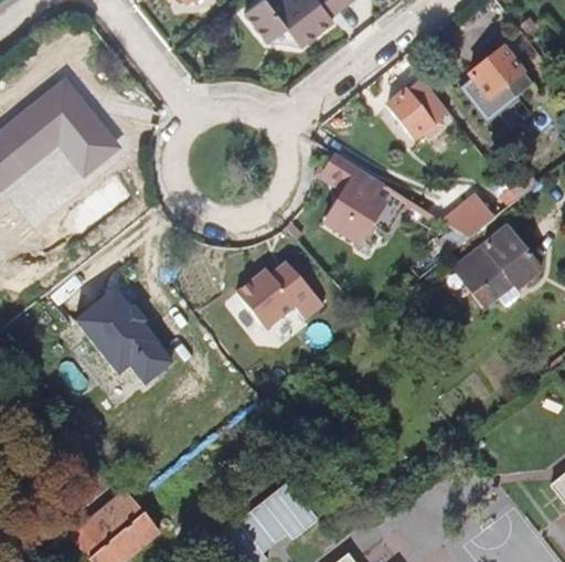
[(269,0),(258,0),(245,10),(268,40),(277,33),(295,34),(301,43),(334,17),(331,13),(347,0),(269,0)]
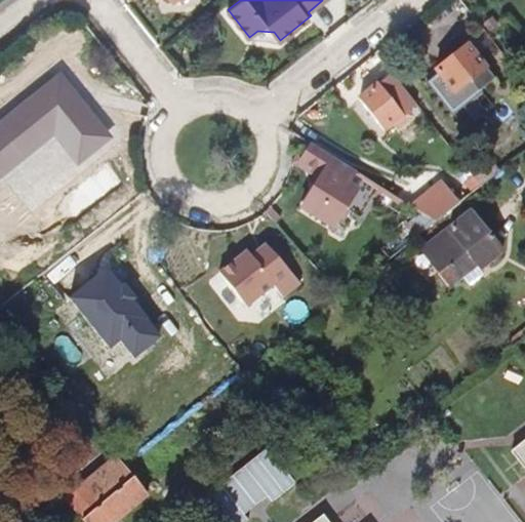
[(491,15),(483,22),(489,28),(497,22),(491,15)]
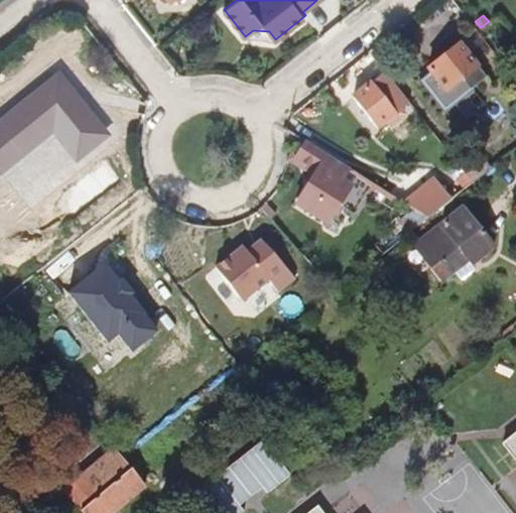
[(253,30),(245,36),(247,36),(249,36),(252,36),(256,36),(259,36),(262,36),(266,37),(269,37),(272,39),(275,39),(269,31),(253,30)]
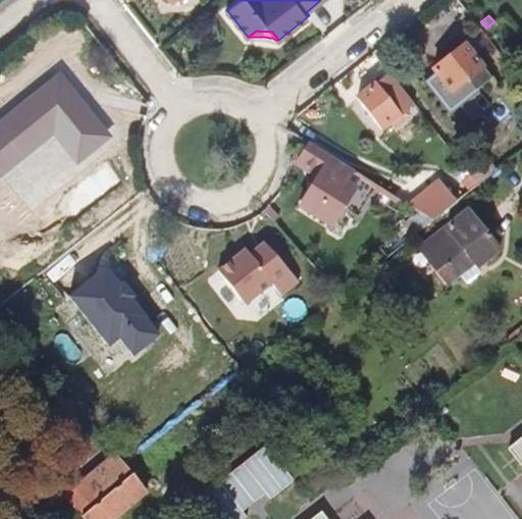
[(465,42),(422,75),(450,110),(491,75),(465,42)]
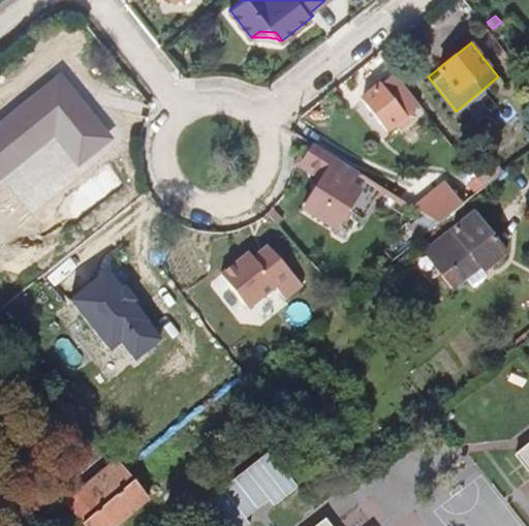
[(395,71),(362,98),(385,128),(395,122),(399,127),(413,116),(409,111),(418,103),(395,71)]
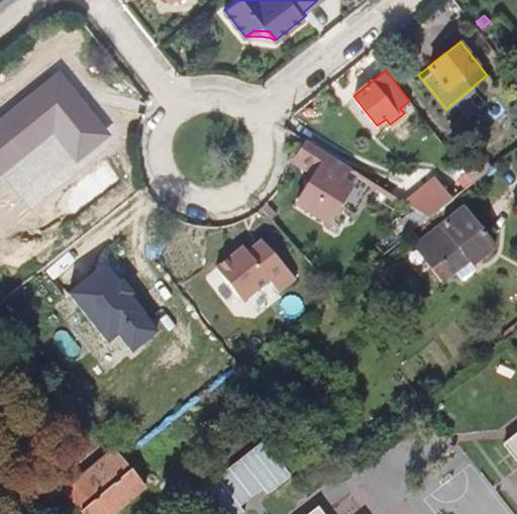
[(59,72),(0,118),(0,169),(53,127),(77,157),(107,131),(59,72)]
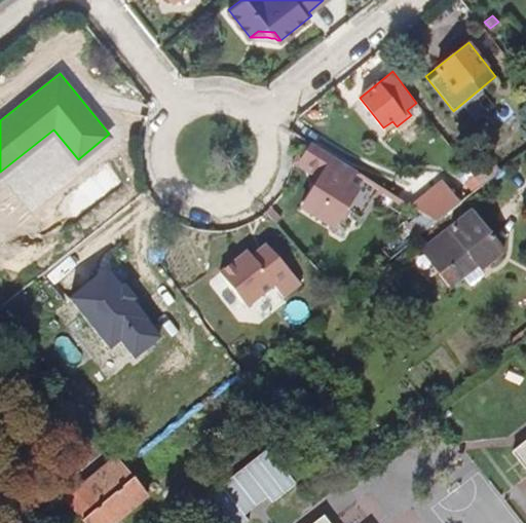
[(463,138),(455,144),(465,156),(474,150),(463,138)]
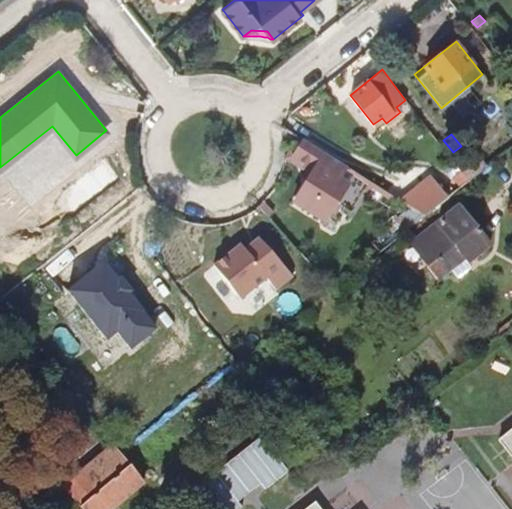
[(356,170),(304,137),(293,154),(314,165),(307,177),(295,201),(325,220),(356,170)]
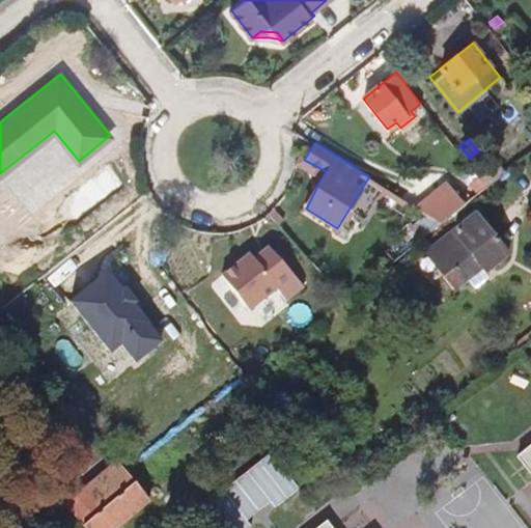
[(304,160),(298,157),(295,162),(318,174),(314,181),(318,184),(326,171),(304,160)]
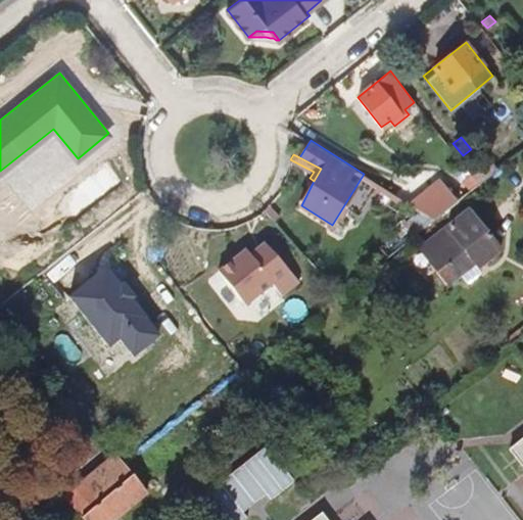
[(487,158),(470,172),(470,173),(471,173),(479,184),(496,170),(487,158)]
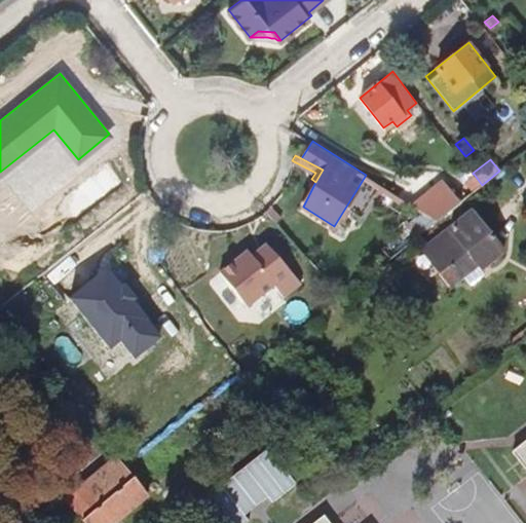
[(473,173),(465,164),(455,173),(463,182),(473,174),(473,173)]
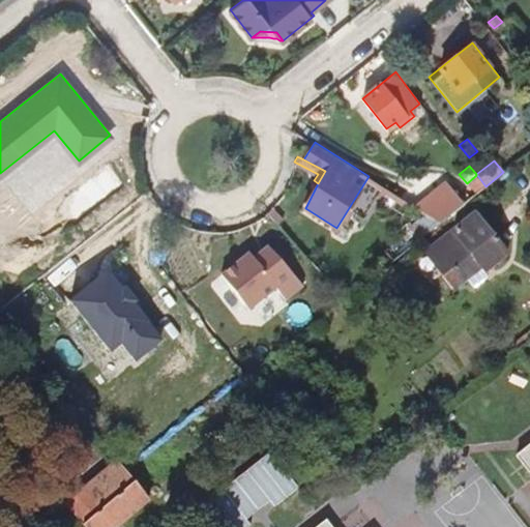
[(486,186),(477,175),(470,181),(478,192),(486,186)]
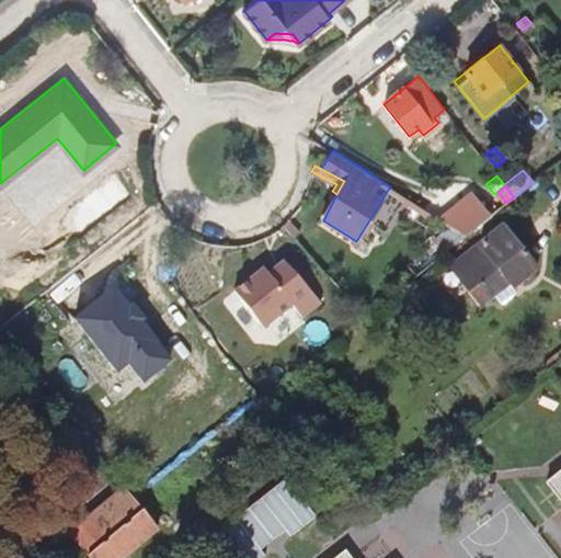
[(472,191),(438,218),(451,226),(466,236),(491,215),(472,191)]
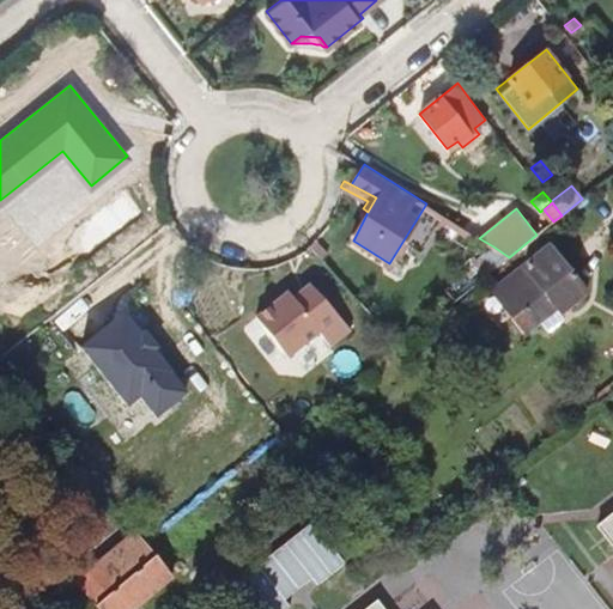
[(588,292),(550,244),(492,291),(526,332),(540,320),(548,329),(564,318),(562,312),(588,292)]
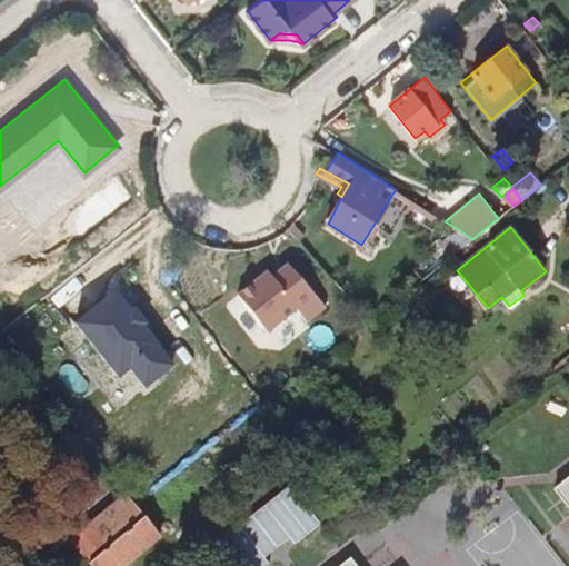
[(439,245),(450,256),(472,239),(458,229),(439,245)]
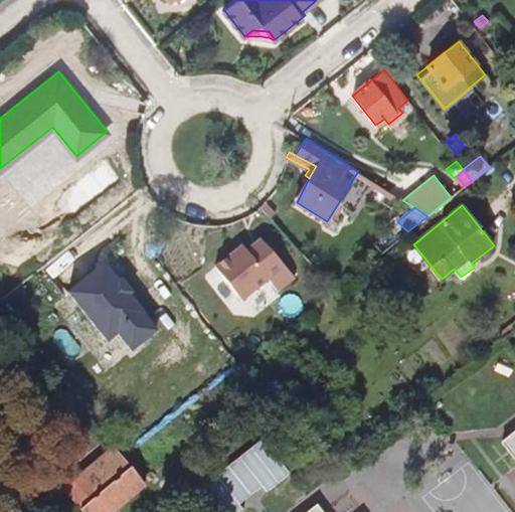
[(304,277),(280,245),(269,253),(294,285),(304,277)]
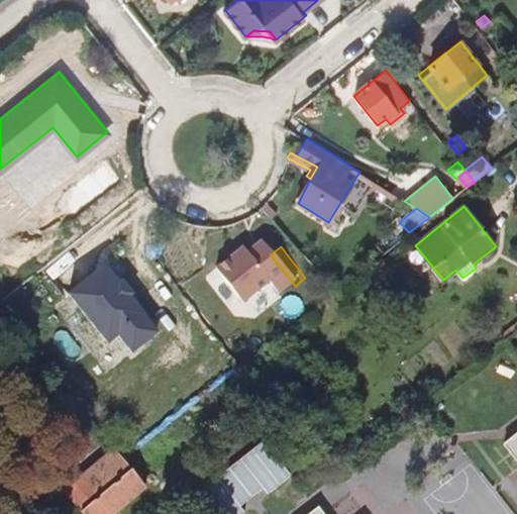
[(242,270),(261,291),(266,287),(253,270),(266,261),(290,292),(295,288),(266,251),(242,270)]
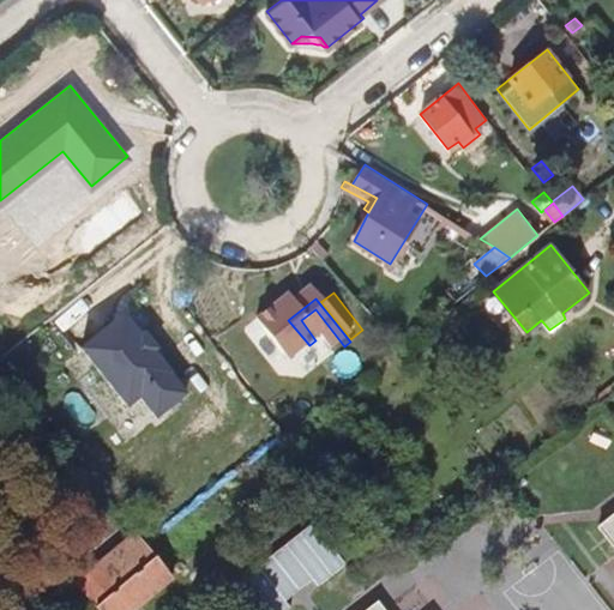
[(309,345),(302,351),(317,369),(327,360),(330,363),(335,358),(332,356),(344,346),(315,309),(301,320),(315,340),(309,345)]
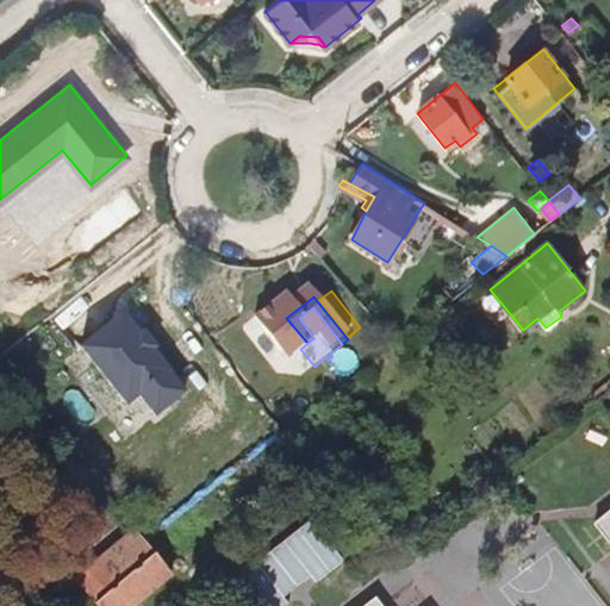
[(188,388),(125,308),(80,344),(126,403),(138,393),(155,416),(188,388)]
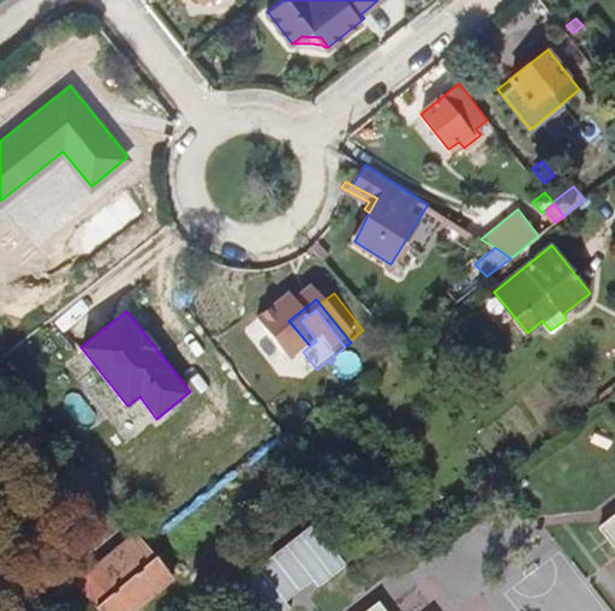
[(614,382),(596,397),(601,402),(614,390),(614,382)]
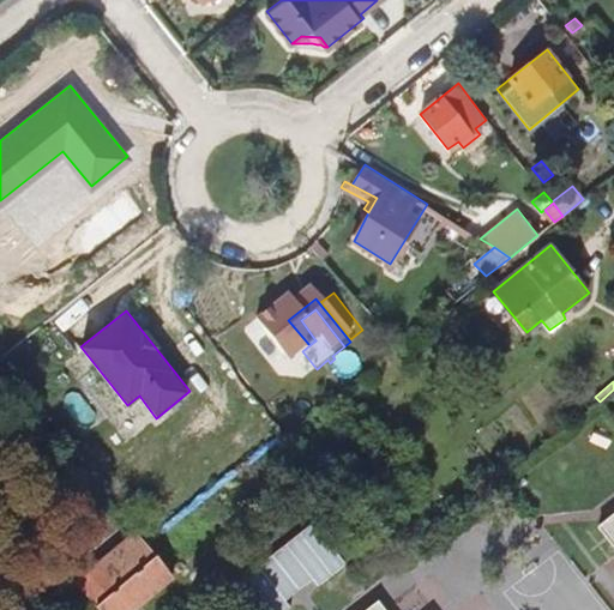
[(492,469),(471,484),(480,493),(498,478),(492,469)]
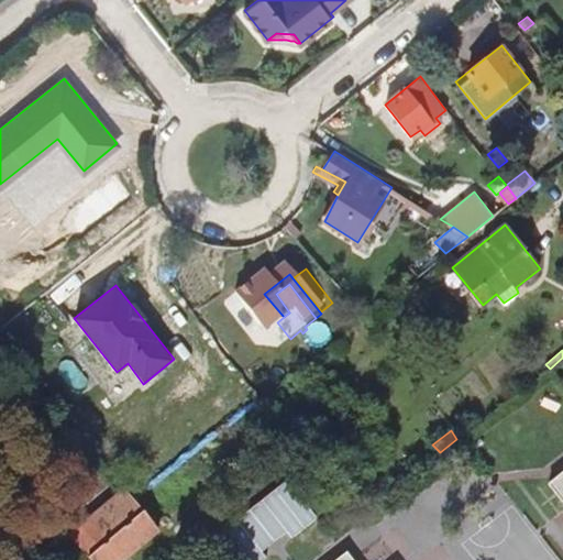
[(562,469),(548,481),(562,500),(562,469)]
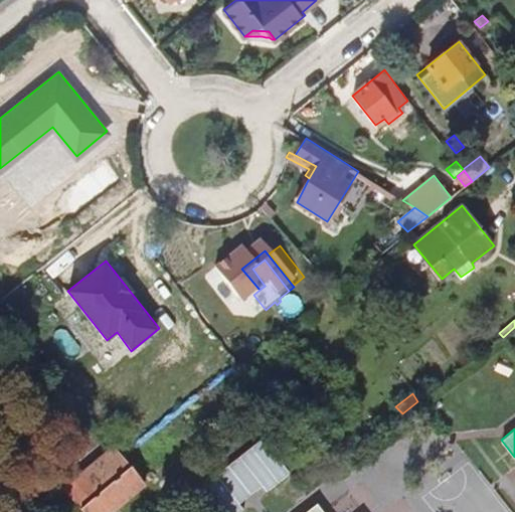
[(263,438),(193,492),(208,511),(238,511),(243,509),(237,503),(262,485),(267,491),(290,472),(263,438)]
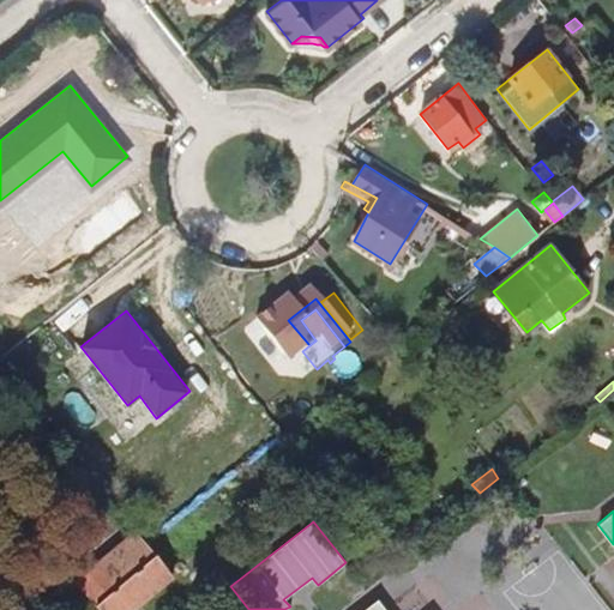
[(145,526),(138,532),(146,543),(152,538),(145,526)]
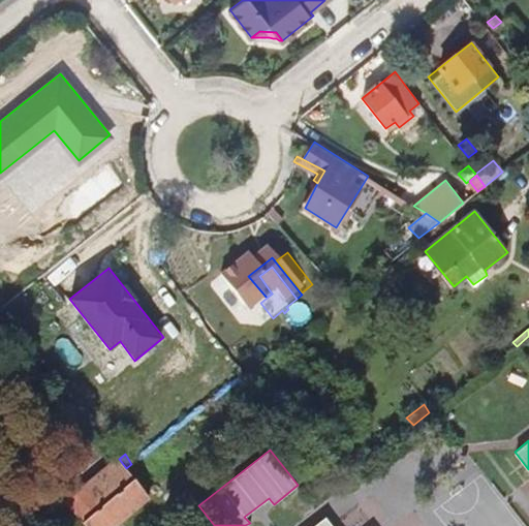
[(64,501),(82,522),(133,478),(126,468),(119,459),(118,459),(64,501)]
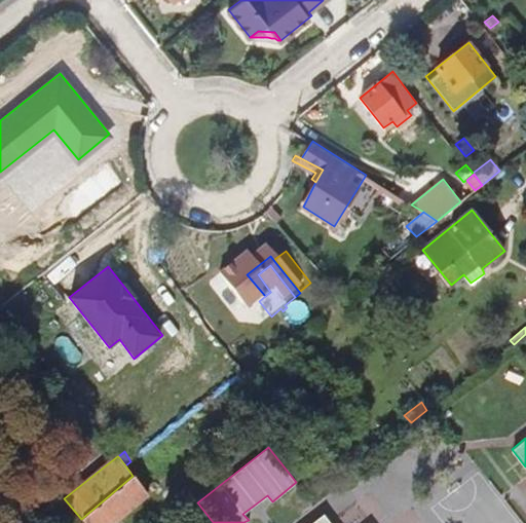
[(133,476),(81,519),(84,522),(112,522),(150,494),(135,475),(133,476)]
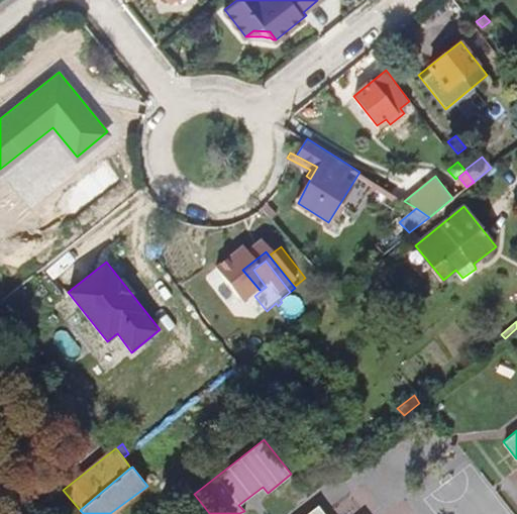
[(326,513),(318,504),(304,513),(326,513)]
